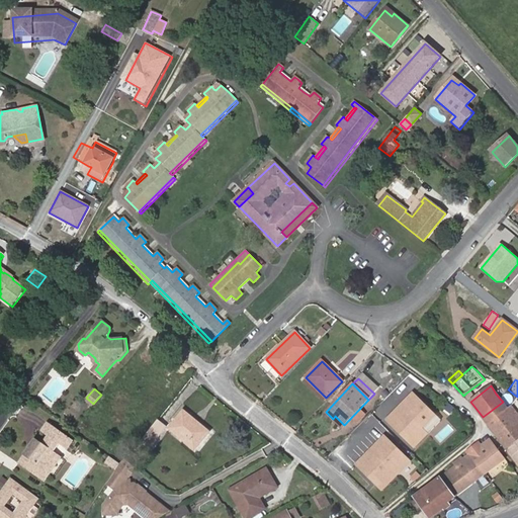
[(382,402),(390,395),(385,390),(378,397),(382,402)]
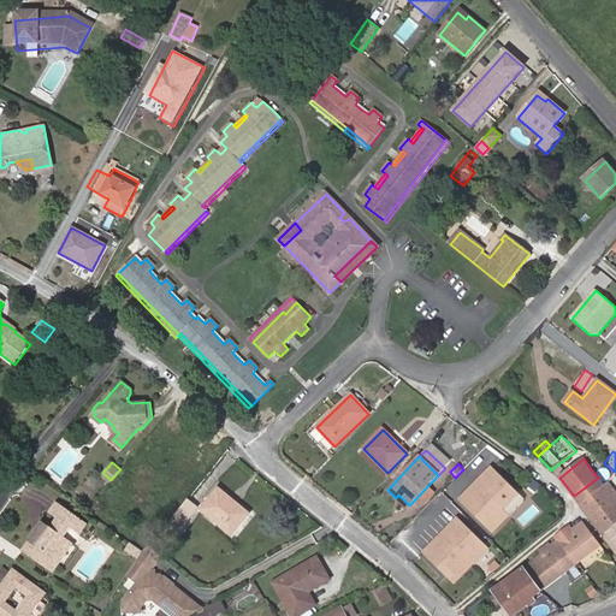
[(525,499),(491,467),(458,501),(493,533),(525,499)]
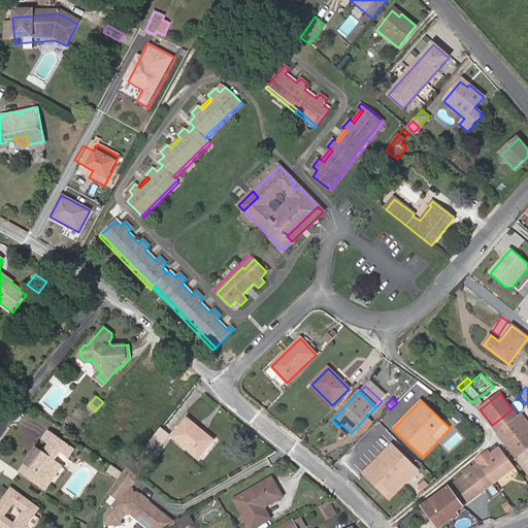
[(513,409),(492,425),(497,431),(517,416),(513,409)]
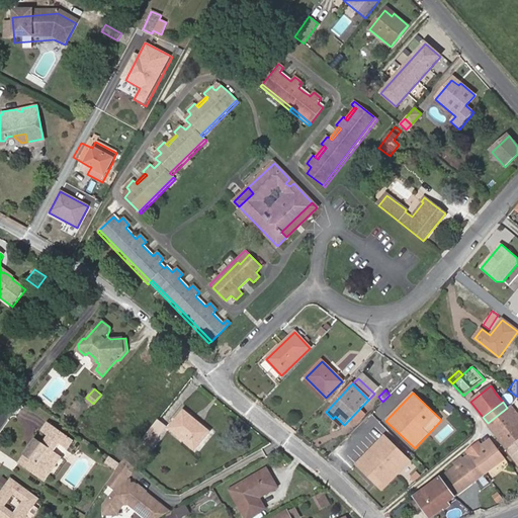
[(488,423),(494,431),(517,413),(511,405),(507,408),(488,423)]
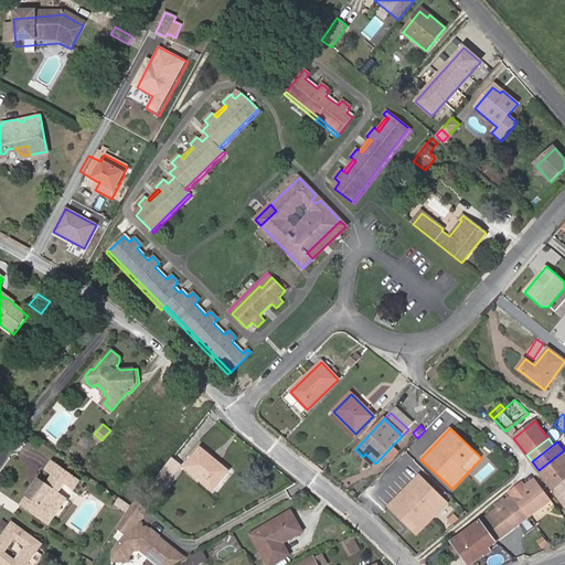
[(228,472),(200,449),(184,468),(213,491),(228,472)]
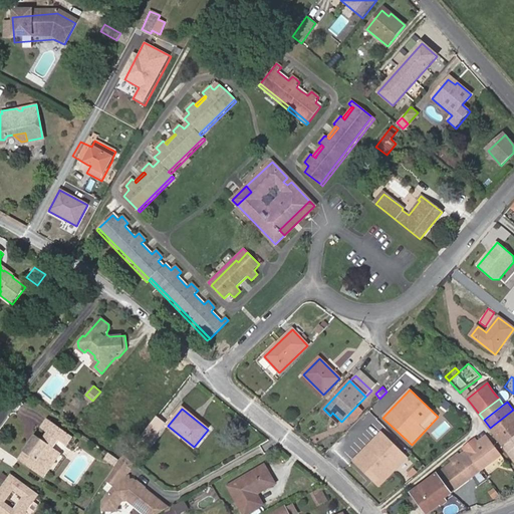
[(490,428),(495,435),(513,419),(513,410),(513,409),(513,410),(490,428)]
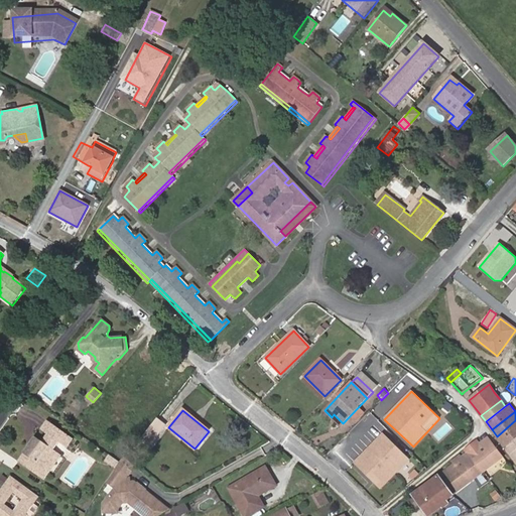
[(334,414),(332,417),(341,426),(343,423),(334,414)]
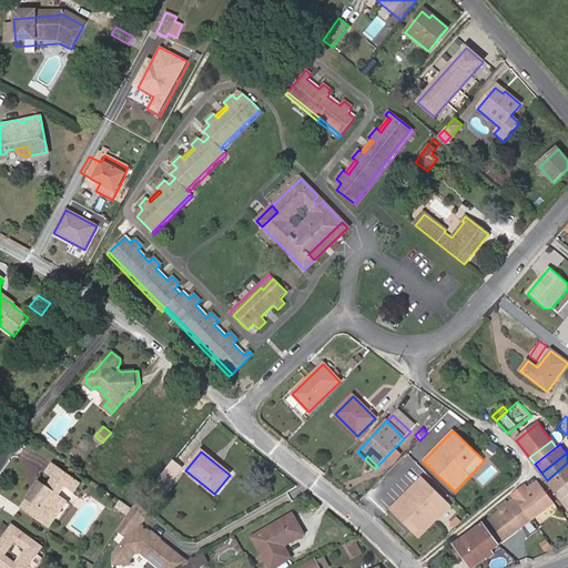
[(181,468),(173,462),(173,460),(154,485),(162,492),(181,468)]
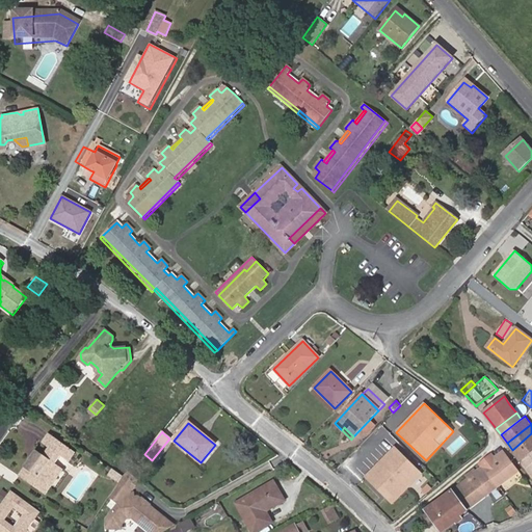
[(44,480),(52,486),(64,469),(57,462),(61,455),(69,446),(50,433),(44,443),(50,448),(45,455),(38,450),(20,476),(38,488),(44,480)]
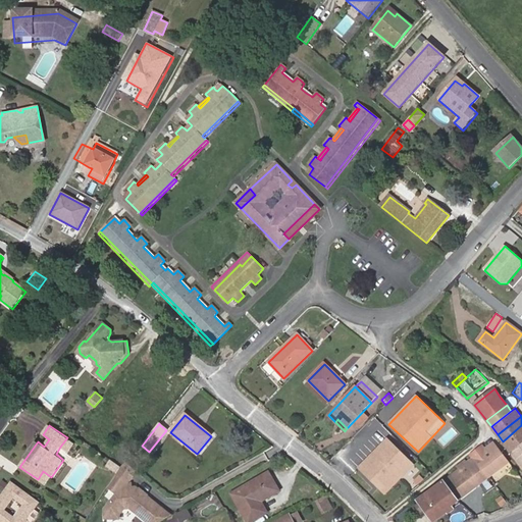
[(521,425),(503,441),(512,454),(521,445),(521,425)]
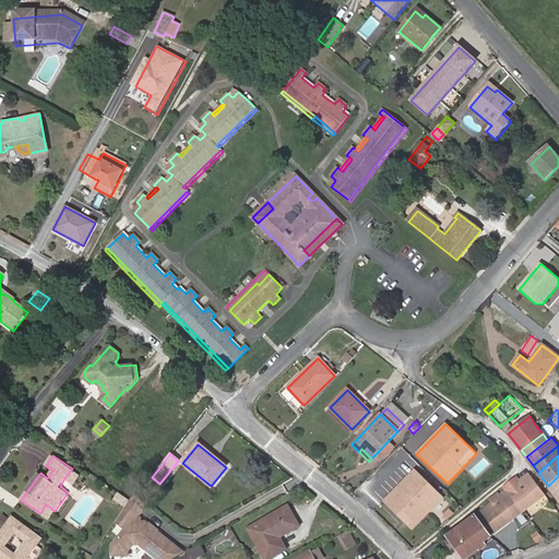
[(72,468),(64,478),(73,484),(80,475),(72,468)]
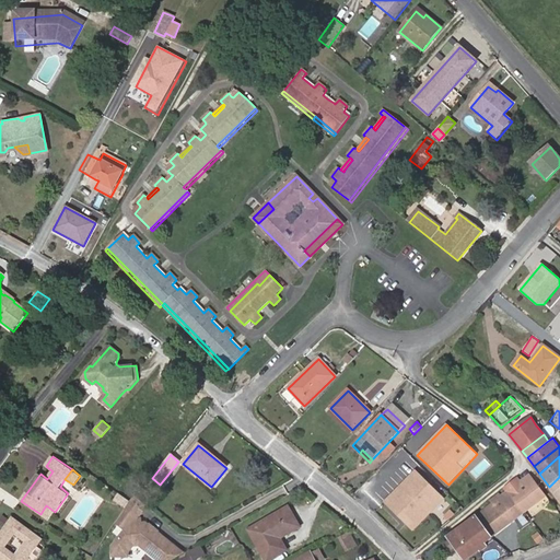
[(443,499),(413,470),(383,501),(412,529),(443,499)]
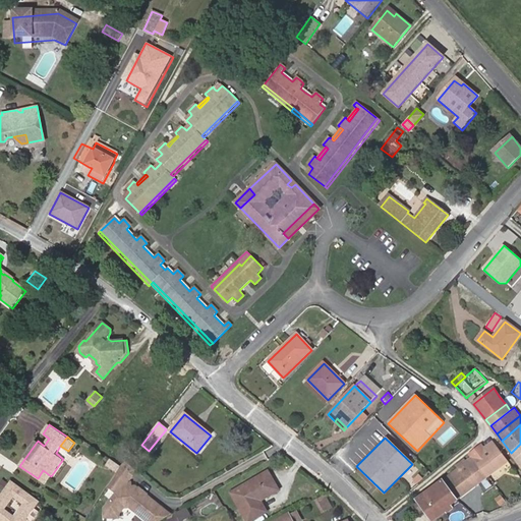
[(508,461),(494,442),(483,449),(481,446),(470,455),(471,460),(477,466),(478,464),(487,476),(508,461)]
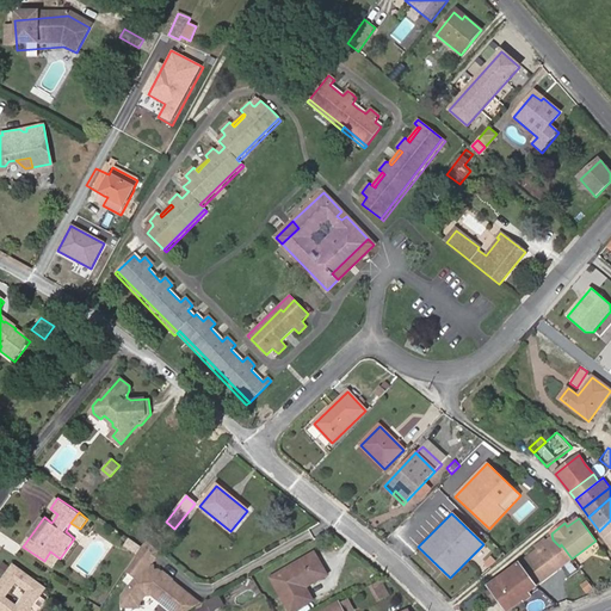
[(610,520),(599,531),(600,534),(610,547),(610,520)]
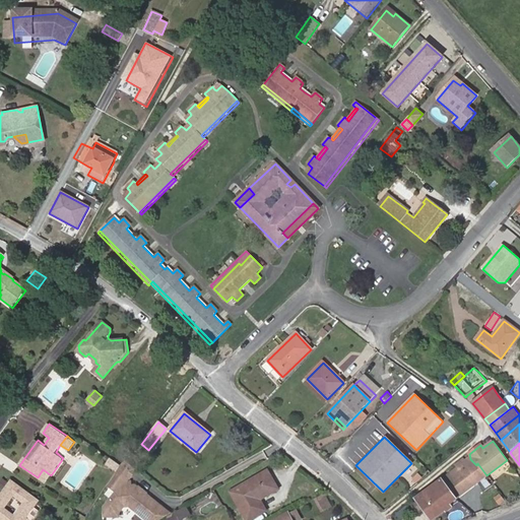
[(476,465),(470,459),(469,457),(464,461),(462,459),(455,465),(457,468),(441,480),(455,500),(486,475),(477,463),(476,465)]
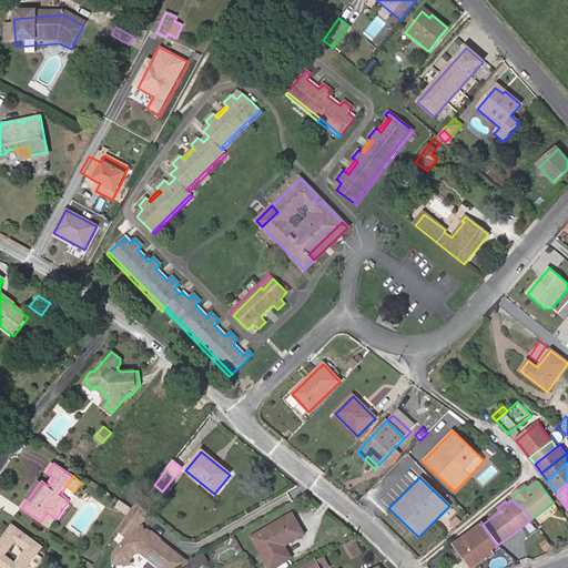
[(131,511),(120,503),(114,510),(125,519),(131,511)]
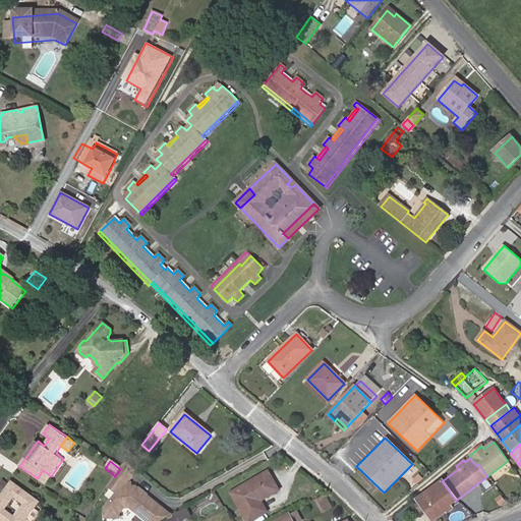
[(108,485),(117,493),(106,507),(106,512),(119,514),(124,506),(131,506),(149,520),(153,520),(163,509),(164,508),(158,503),(158,501),(155,499),(154,499),(147,494),(145,494),(140,490),(140,488),(136,485),(134,486),(133,483),(124,484),(134,471),(124,463),(120,469),(115,476),(108,485)]
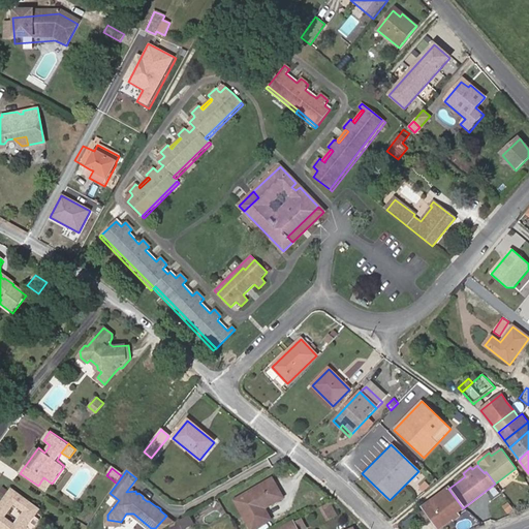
[(43,477),(38,486),(47,491),(52,484),(43,477)]
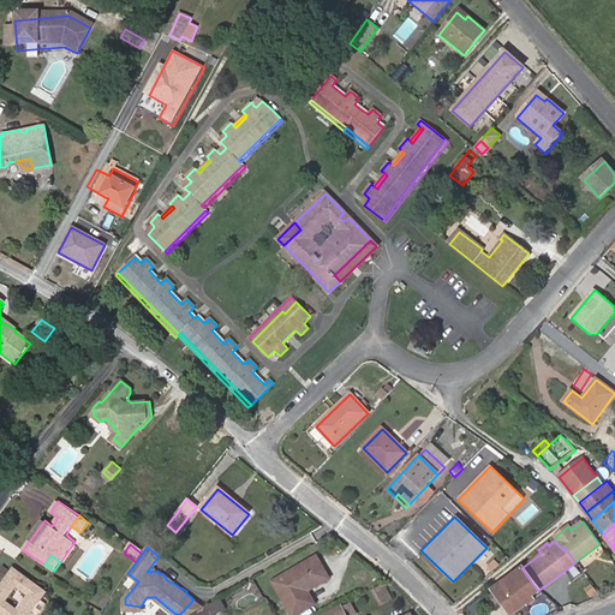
[(292,595),(302,613),(315,604),(308,592),(329,579),(316,556),(273,583),(284,601),(292,595)]
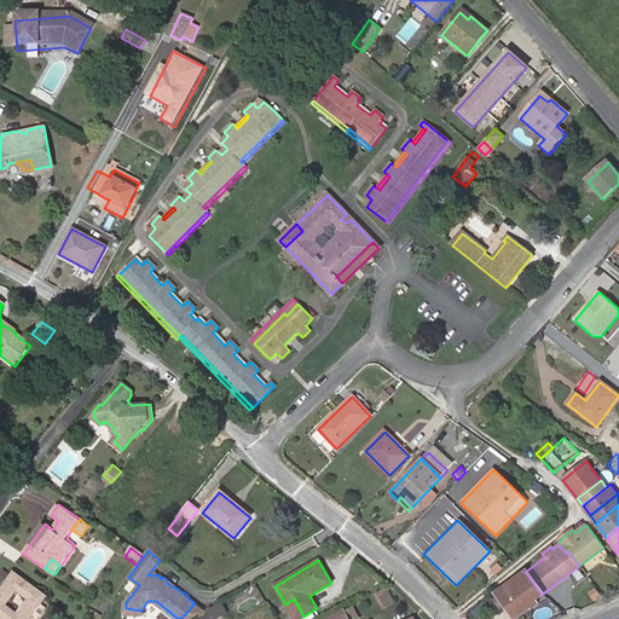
[(542,595),(525,572),(495,596),(508,613),(512,618),(513,618),(530,606),(532,609),(539,605),(536,600),(542,595)]
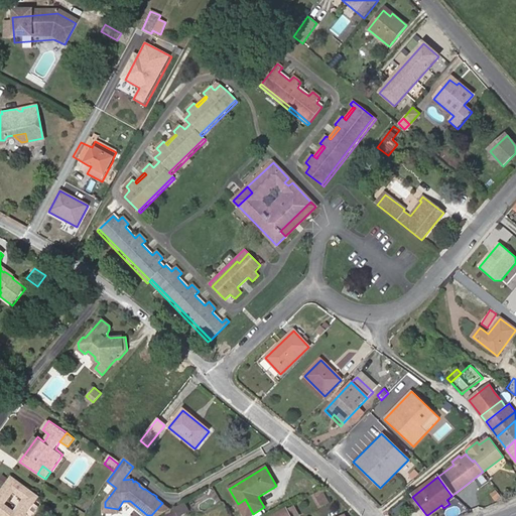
[(0,515),(24,515),(28,512),(37,499),(10,480),(0,493),(0,515)]
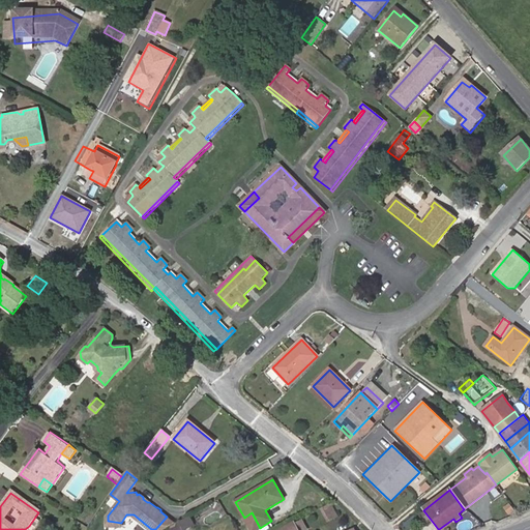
[(331,506),(322,511),(327,522),(336,518),(331,506)]
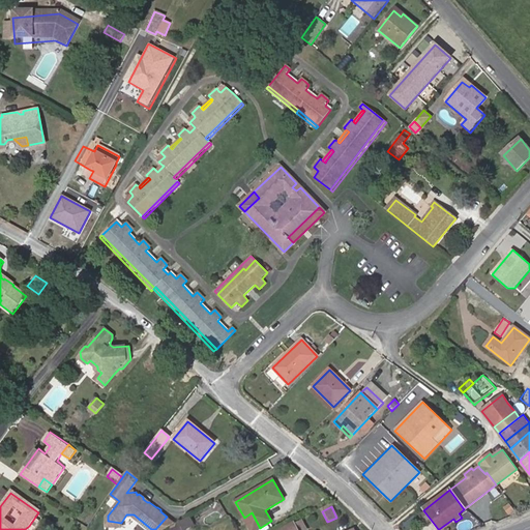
[(435,525),(423,510),(420,512),(432,528),(435,525)]
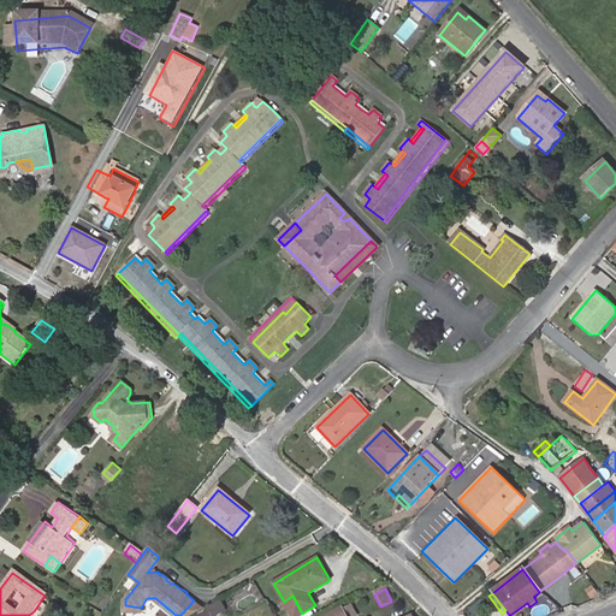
[(292,596),(284,602),(291,615),(297,615),(302,614),(292,596)]
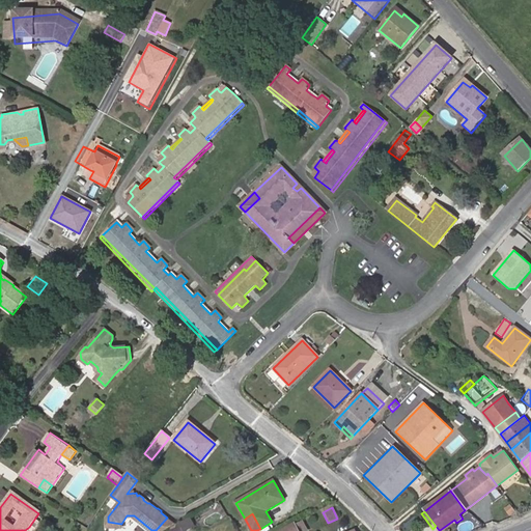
[(418,521),(415,516),(403,527),(407,530),(418,521)]
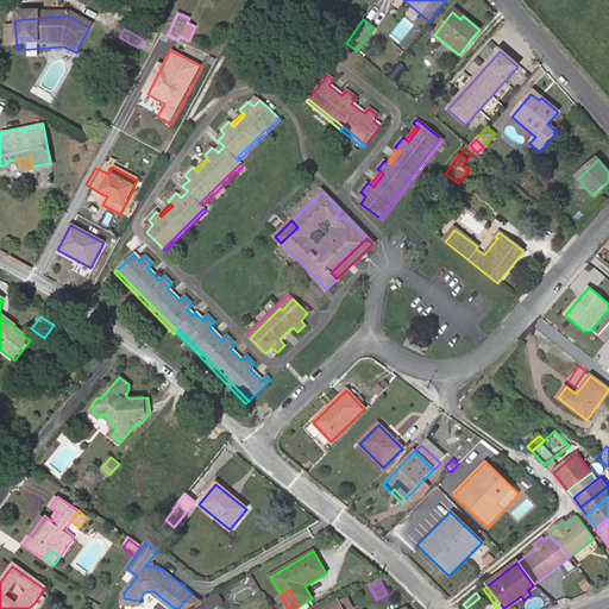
[(188,608),(200,602),(190,595),(179,608),(188,608)]
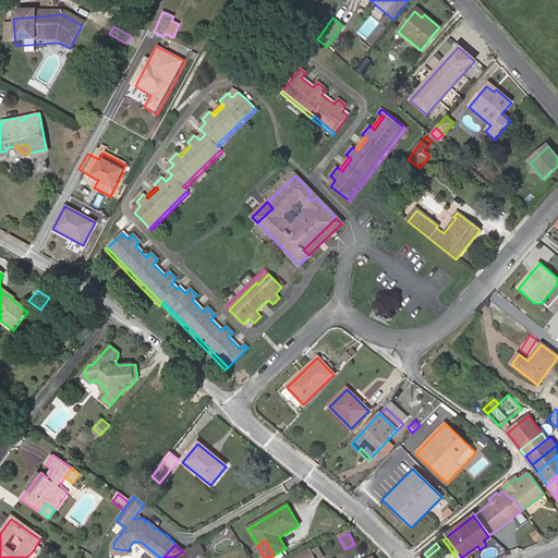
[(179,556),(180,557),(194,557),(205,553),(201,545),(179,556)]
